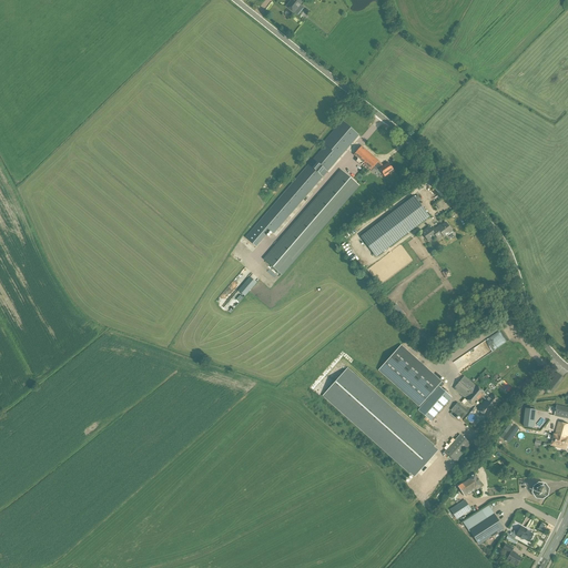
[(300,0),(291,0),(286,7),(294,13),(295,12),(300,16),(305,8),(301,4),(303,2),(300,0)]
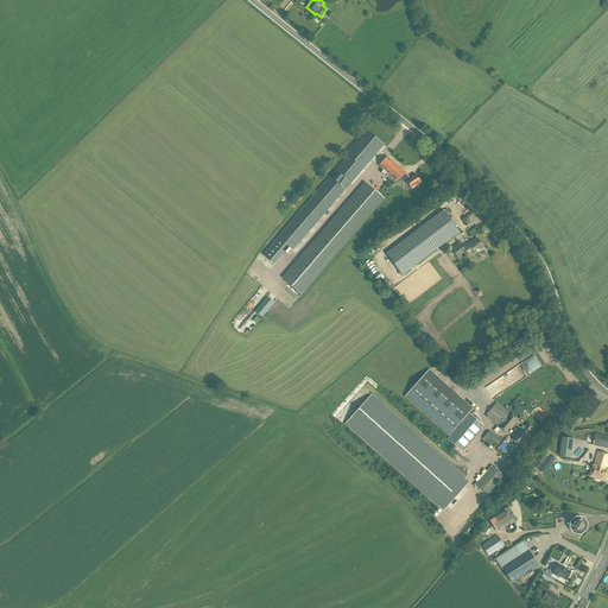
[(349,156),(263,254),(274,265),(289,247),(293,251),(385,145),(367,130),(346,153),(349,156)]
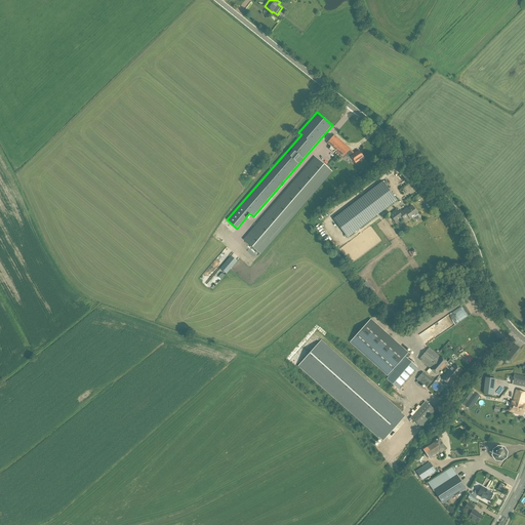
[(355,154),(334,135),(327,144),(345,159),(346,156),(349,159),(351,157),(356,164),(360,161),(362,162),(364,160),(364,159),(363,157),(364,157),(359,151),(355,154)]
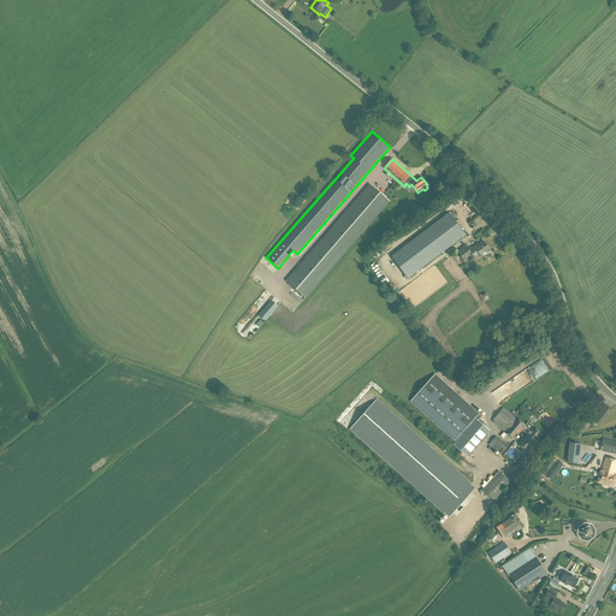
[(285,282),(306,298),(390,202),(369,184),(285,282)]
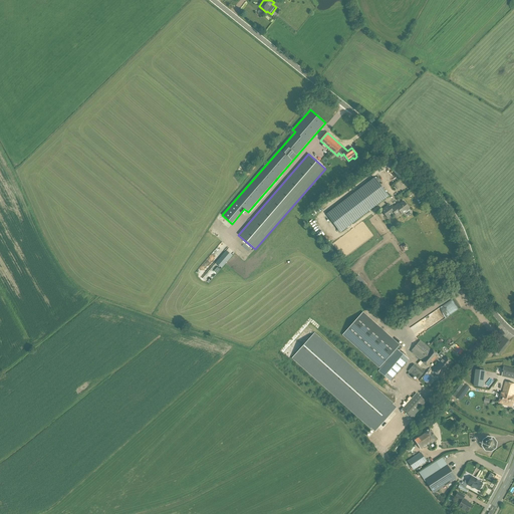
[(390,197),(374,178),(326,214),(341,233),(370,211),(370,212),(372,211),(372,210),(379,204),(380,205),(382,203),(382,202),(390,197)]
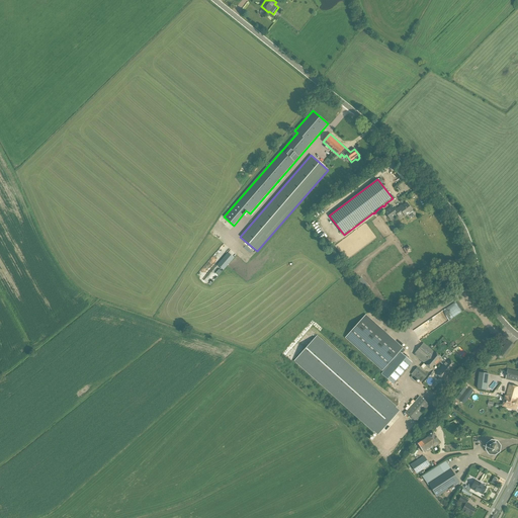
[(398,214),(400,218),(404,214),(405,217),(413,210),(407,203),(402,206),(401,205),(395,210),(392,206),(384,211),(391,220),(398,214)]
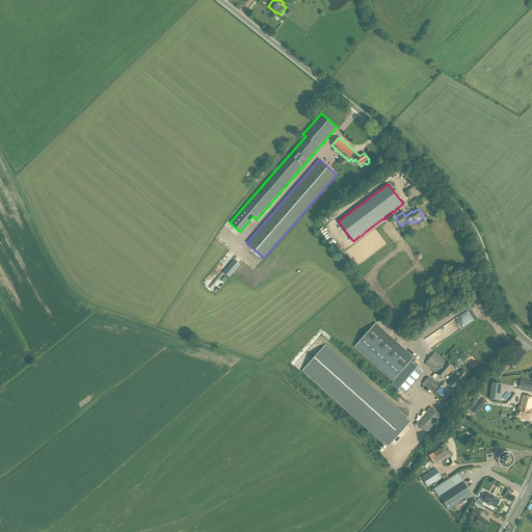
[(214,266),(202,282),(207,287),(227,262),(224,260),(228,255),(230,257),(233,254),(228,249),(214,267),(214,266)]
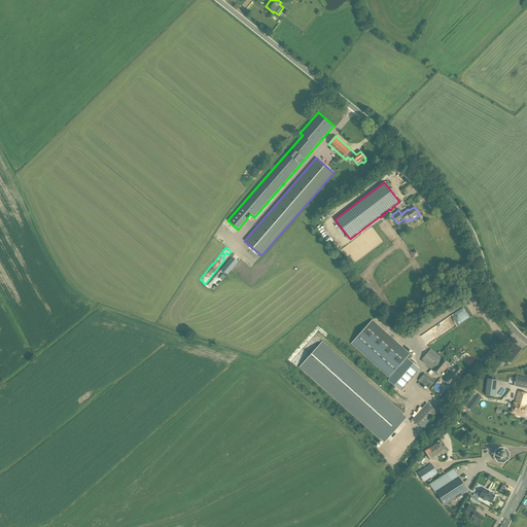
[(410,253),(414,259),(419,256),(416,250),(410,253)]
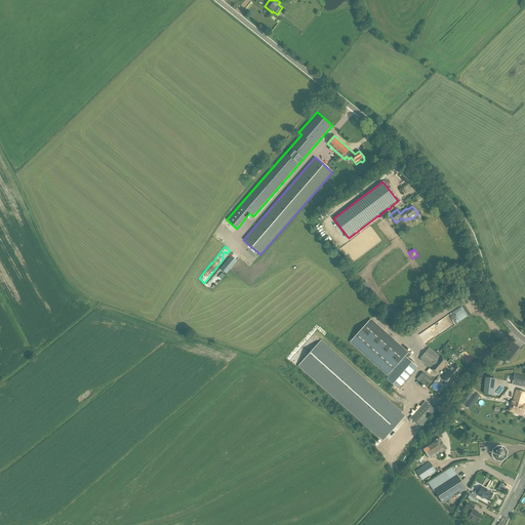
[(237,261),(231,256),(220,269),(227,274),(237,261)]
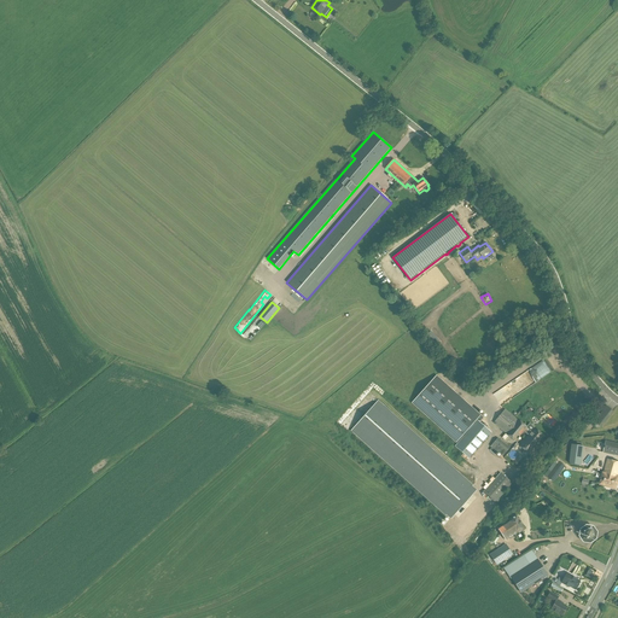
[(436,375),(412,403),(456,443),(478,418),(481,421),(483,418),(436,375)]
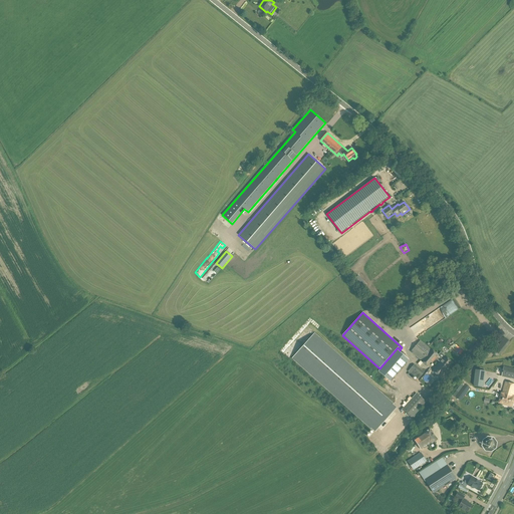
[(425,337),(428,341),(442,330),(439,325),(425,337)]
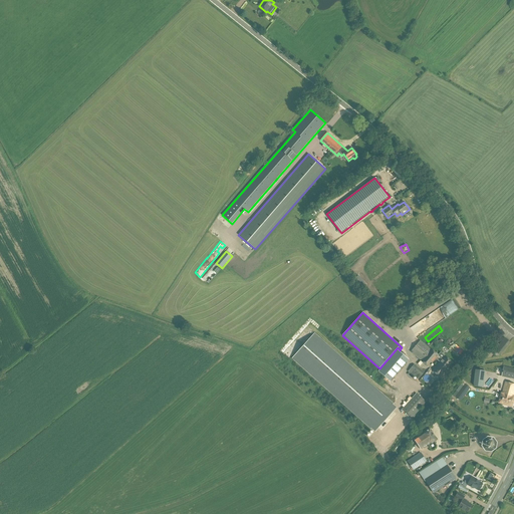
[(292,357),(374,432),(397,408),(314,334),(292,357)]
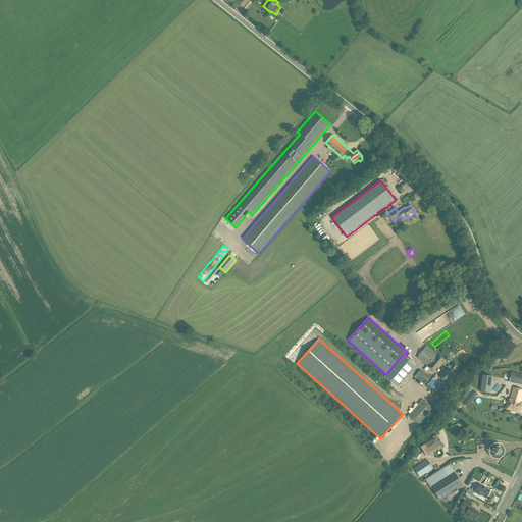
[(504,357),(509,360),(518,348),(513,345),(504,357)]
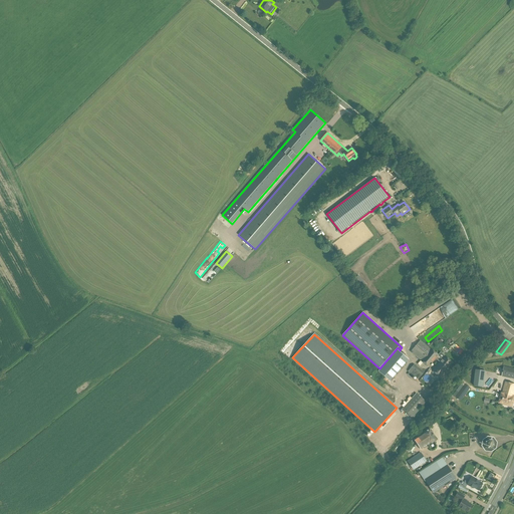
[(429,367),(436,359),(440,362),(432,370),(441,378),(453,363),(445,356),(442,359),(438,356),(439,355),(431,349),(420,341),(411,352),(421,360),(421,361),(429,367)]
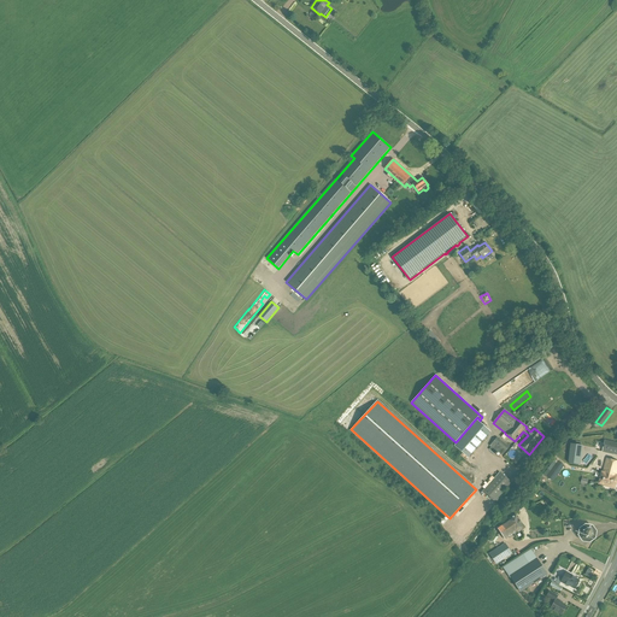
[(454,446),(469,458),(491,432),(476,419),(454,446)]
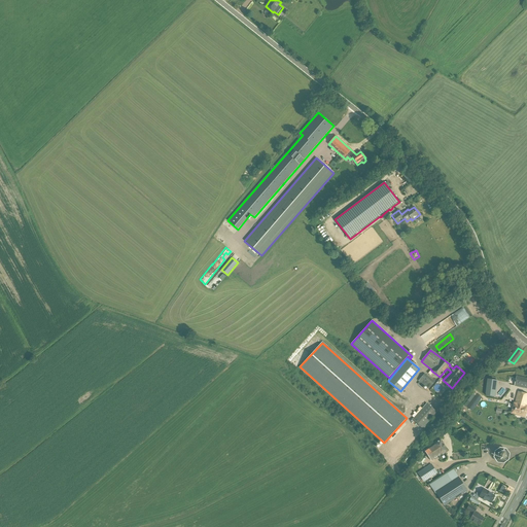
[(497,372),(497,382),(511,382),(511,371),(497,372)]
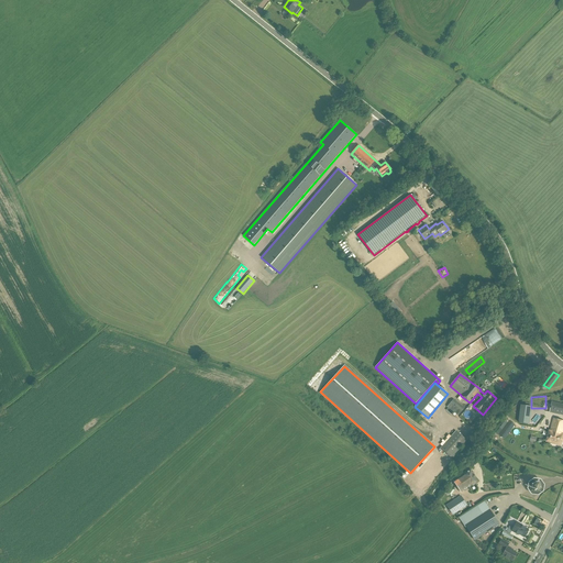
[(459,417),(465,408),(454,398),(446,407),(459,417)]
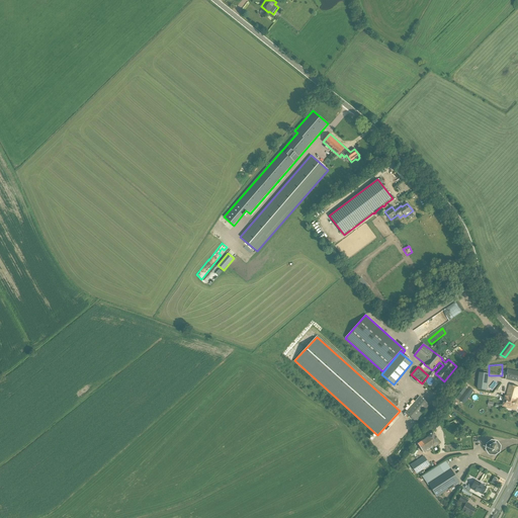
[(517,371),(508,370),(506,379),(517,381),(517,371)]
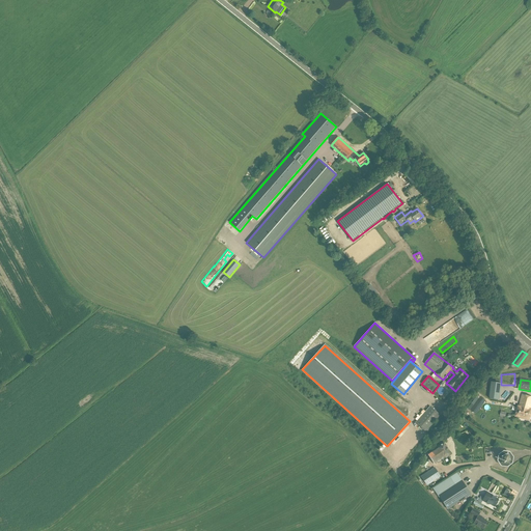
[(494,383),(492,400),(498,401),(500,384),(494,383)]
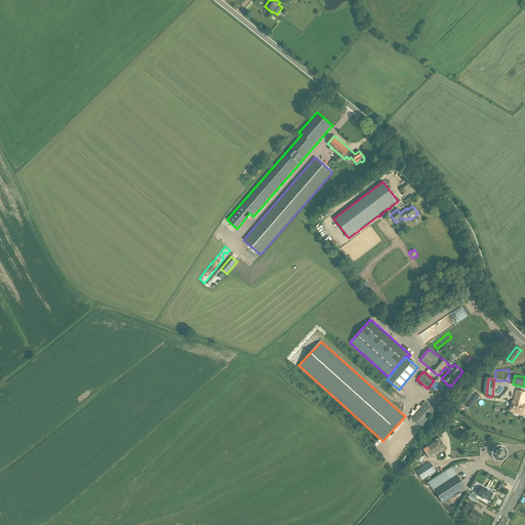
[(500,389),(497,401),(491,399),(489,404),(506,408),(510,392),(500,389)]
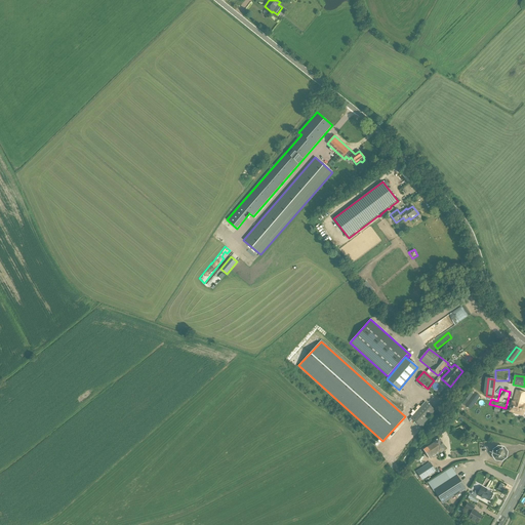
[(513,401),(510,412),(523,415),(524,409),(524,393),(516,391),(513,401)]
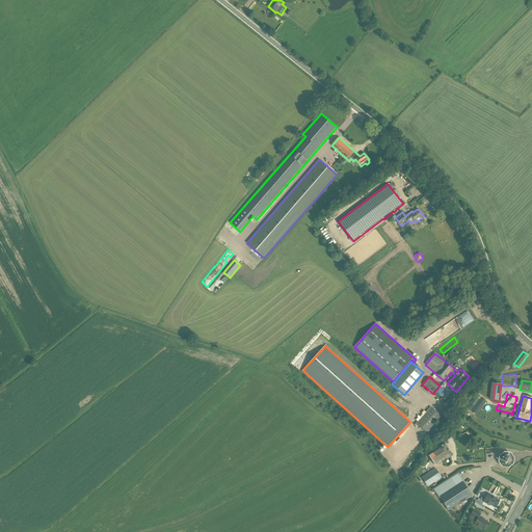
[(481,399),(472,411),(476,415),(485,402),(481,399)]
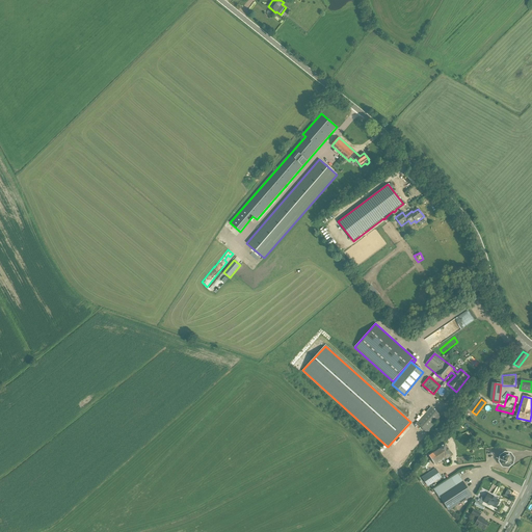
[(431,407),(417,424),(426,433),(441,417),(431,407)]
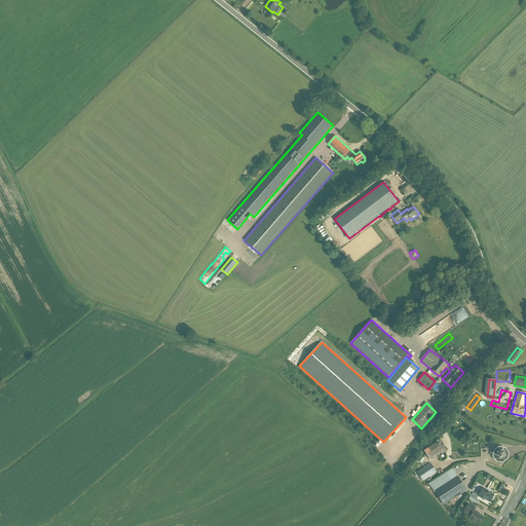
[(440,440),(423,450),(430,460),(447,450),(440,440)]
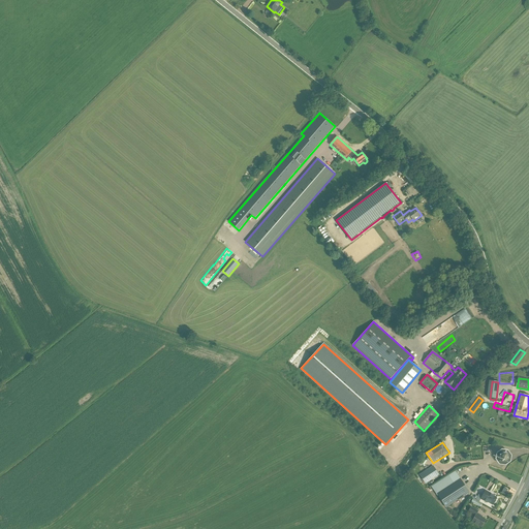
[(499,455),(498,459),(500,462),(504,462),(507,460),(508,457),(506,454),(502,453),(499,455)]
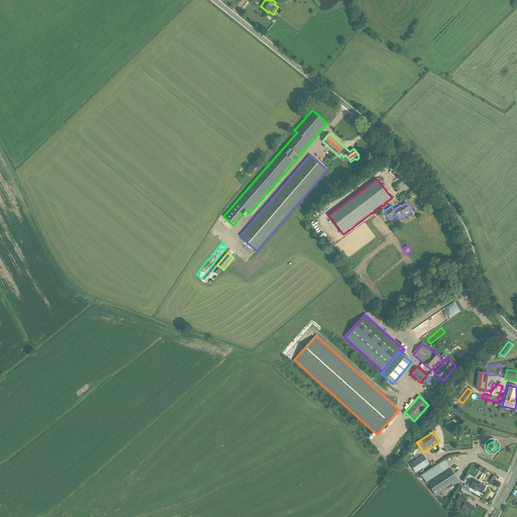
[(423,455),(410,464),(415,473),(428,463),(423,455)]
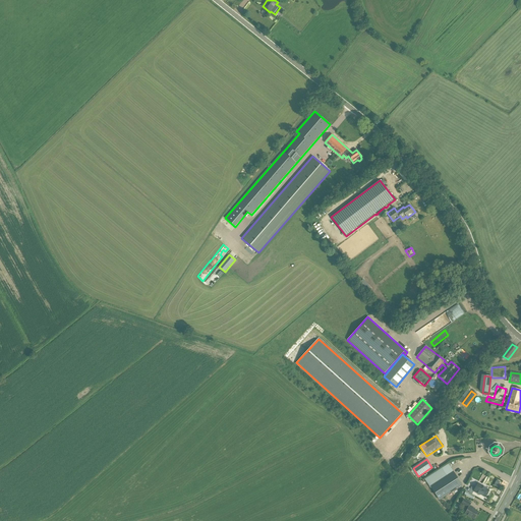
[(448,464),(424,479),(430,487),(440,501),(462,485),(448,464)]
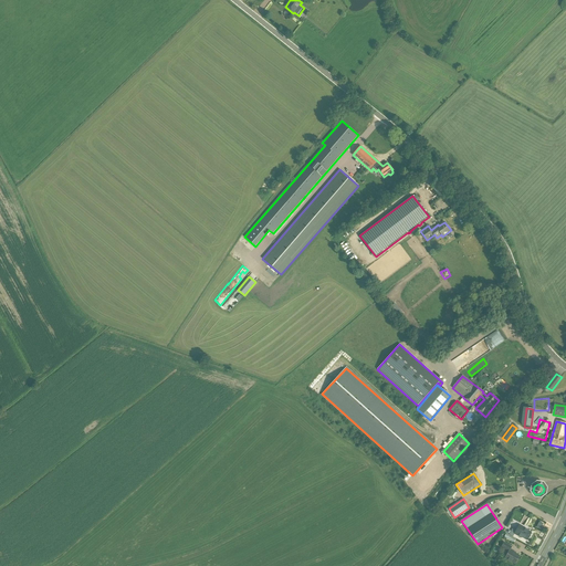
[(520,525),(514,534),(522,538),(522,537),(527,541),(528,538),(530,538),(531,536),(531,535),(532,533),(523,528),(524,527),(520,525)]
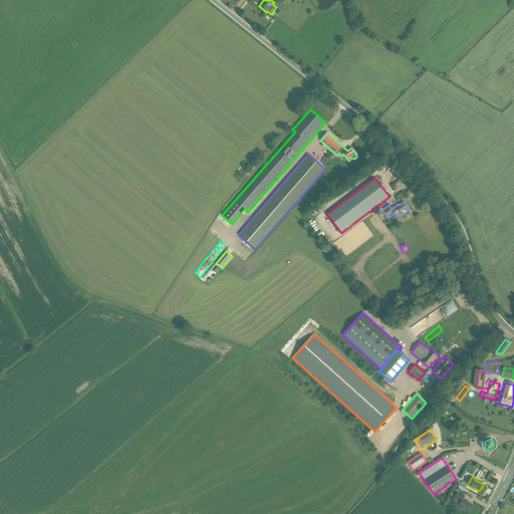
[(460,485),(458,488),(466,493),(468,489),(460,485)]
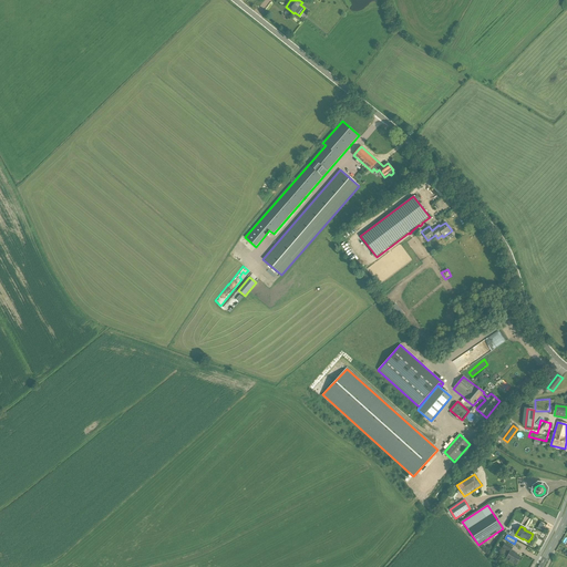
[(505,544),(502,549),(509,553),(505,559),(516,566),(521,557),(511,552),(513,548),(505,544)]
